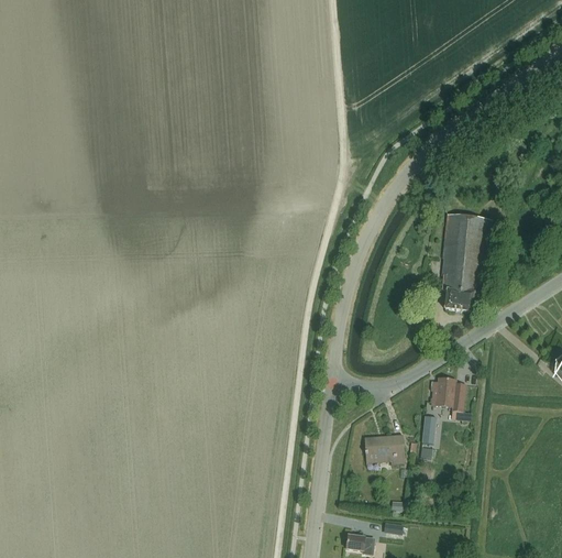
[(483,286),(492,217),(447,211),(447,214),(444,212),(444,216),(447,216),(442,255),(443,255),(441,273),(443,273),(442,286),(447,287),(444,306),(455,307),(462,308),(472,309),(474,291),(483,286)]
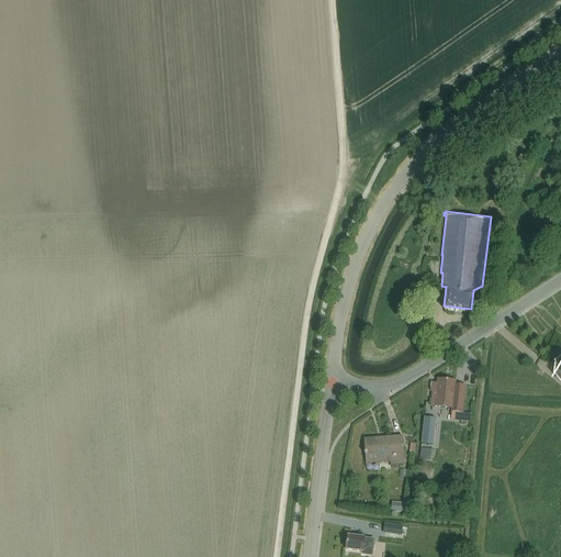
[(432,387),(430,401),(451,403),(451,408),(461,409),(464,381),(455,381),(456,377),(437,375),(437,379),(432,378),(430,387),(432,387)]
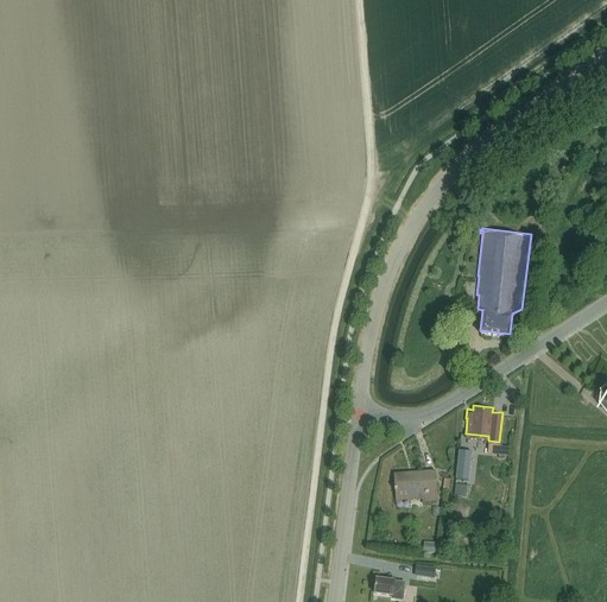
[(470,447),(459,445),(456,475),(468,476),(470,447)]
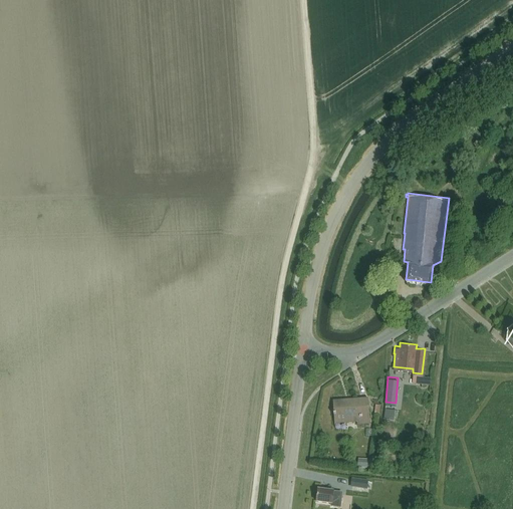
[(356,421),(374,419),(374,416),(368,416),(366,394),(332,397),(334,415),(356,414),(356,421)]
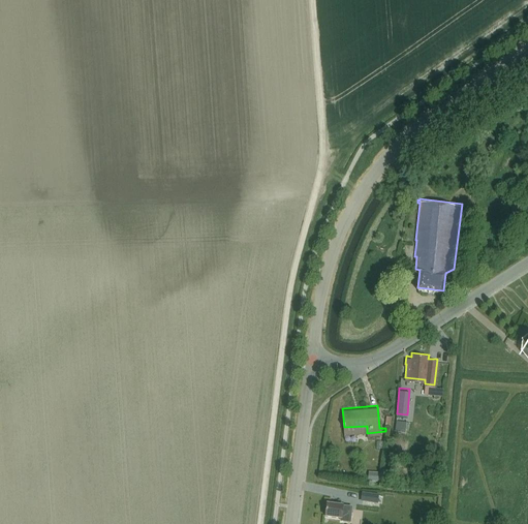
[(381,468),(368,468),(368,478),(381,478),(381,468)]
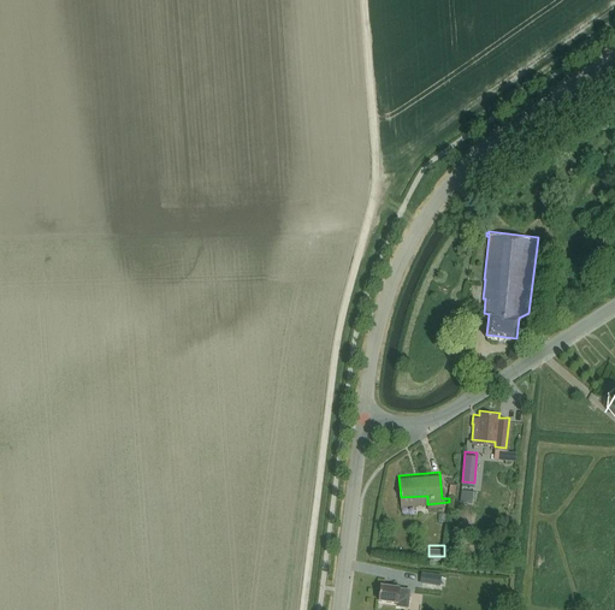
[(441,581),(442,572),(423,569),(421,579),(441,581)]
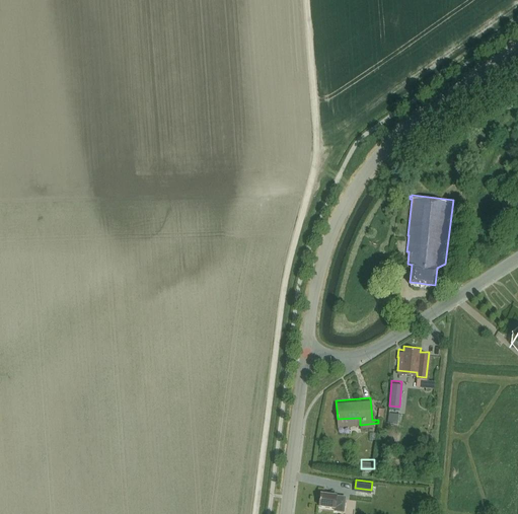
[(335,505),(335,508),(344,509),(346,494),(320,491),(318,503),(335,505)]
